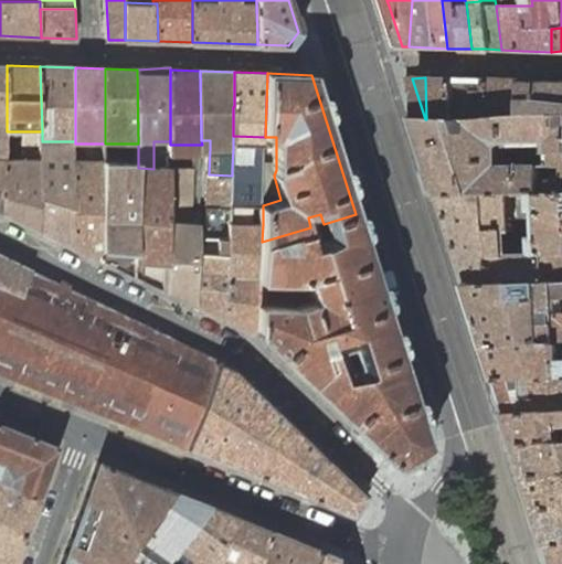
[(426,119),(462,119),(460,78),(443,78),(425,77),(426,119)]
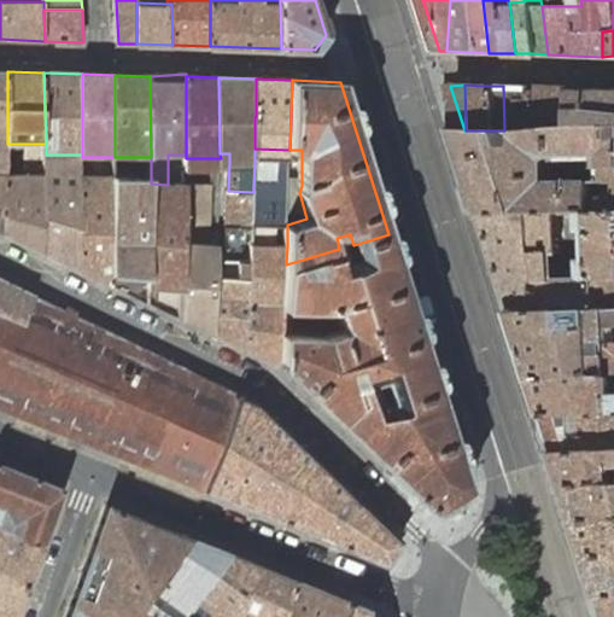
[(504,131),(544,131),(542,87),(522,87),(503,86),(504,131)]
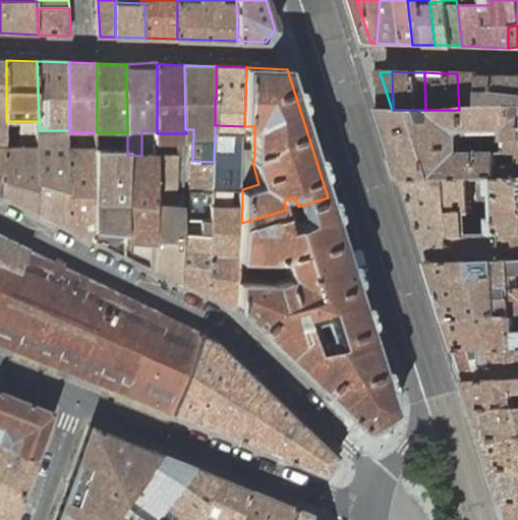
[(492,108),(488,74),(472,74),(457,73),(459,110),(492,108)]
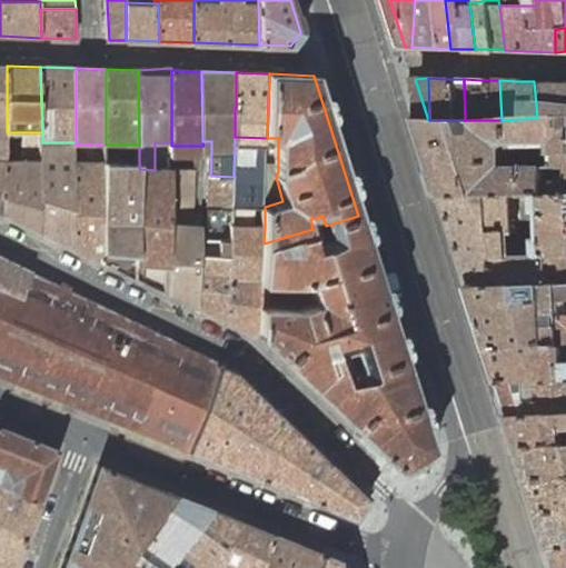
[(565,103),(554,102),(554,82),(545,82),(534,81),(537,118),(502,120),(465,120),(429,120),(428,120),(452,197),(519,195),(530,195),(540,195),(565,193),(565,103)]
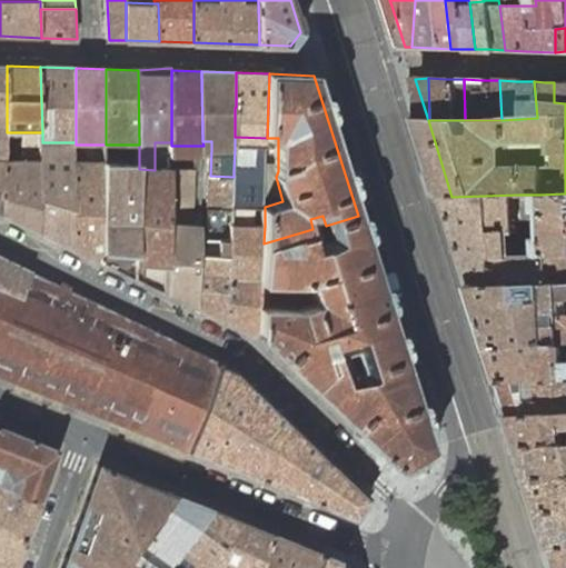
[(565,82),(554,82),(554,102),(565,103),(565,82)]
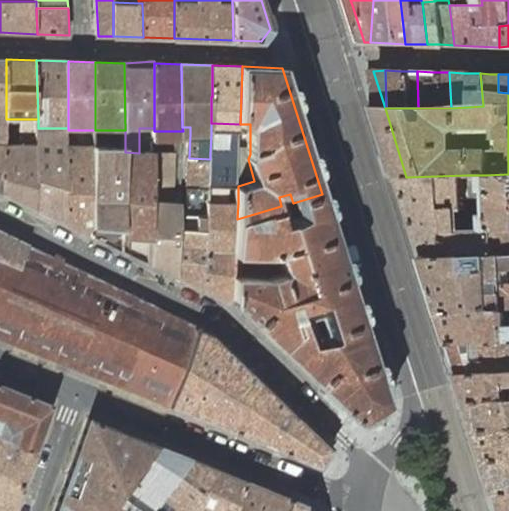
[(38,119),(6,119),(6,131),(6,140),(6,145),(38,145),(38,130),(38,128),(38,119)]
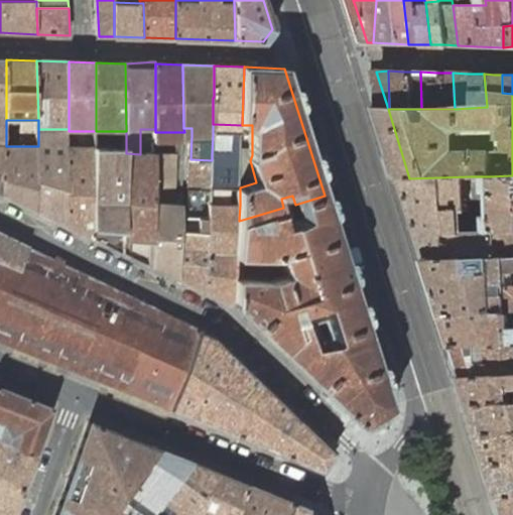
[(242,125),(213,124),(213,131),(213,135),(212,154),(212,160),(211,188),(213,188),(234,189),(240,189),(240,178),(241,154),(242,125)]
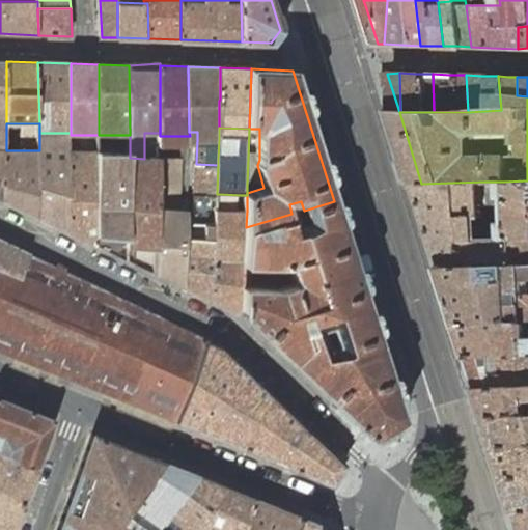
[(39,135),(39,150),(37,217),(70,232),(71,152),(71,135),(71,133),(39,133),(39,135)]
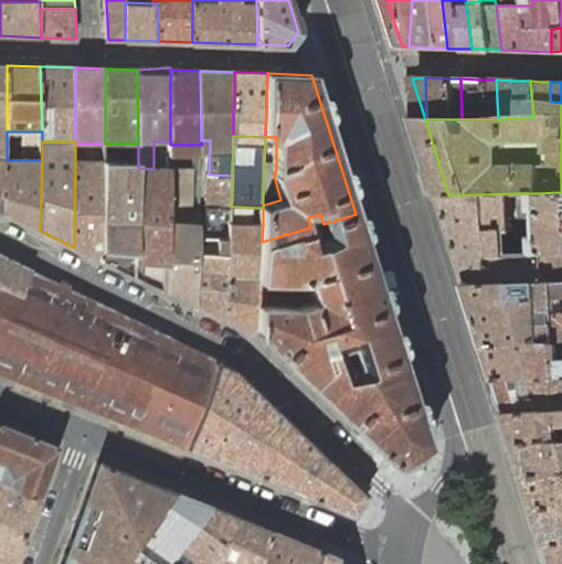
[(42,160),(7,160),(6,214),(40,231),(42,160)]
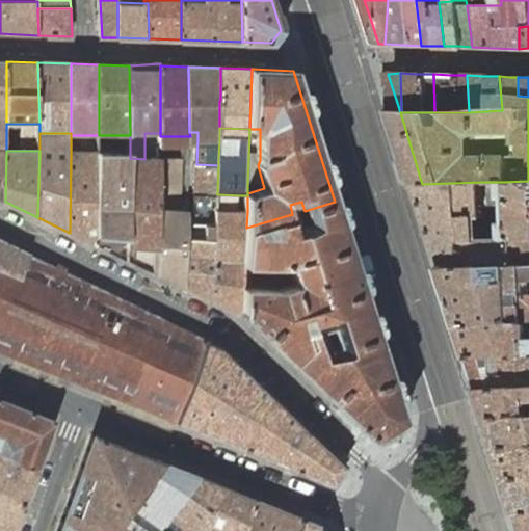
[(98,234),(98,246),(131,263),(131,246),(130,246),(130,238),(130,158),(130,151),(99,151),(99,152),(98,234)]
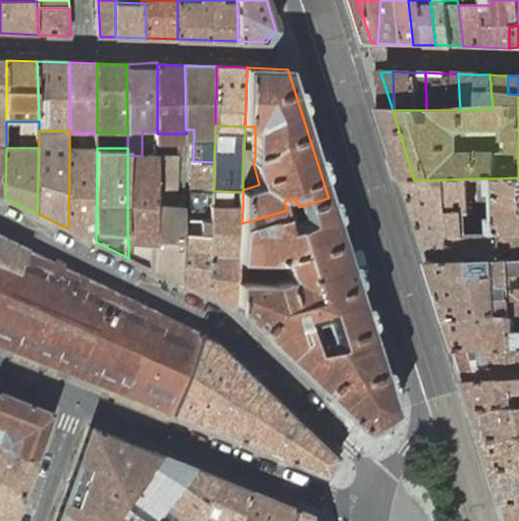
[(97,149),(69,150),(68,228),(96,242),(96,229),(97,149)]
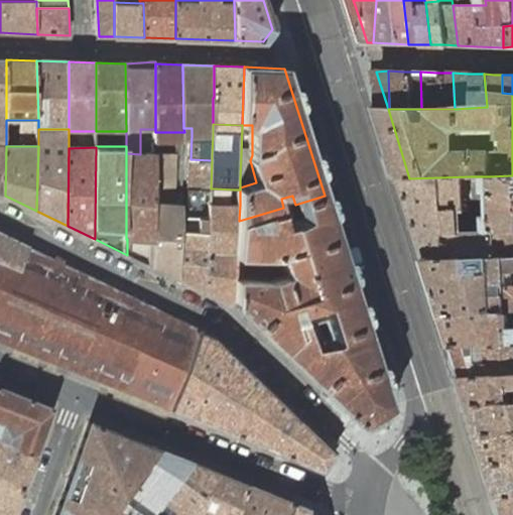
[(127,239),(127,255),(153,267),(154,242),(156,205),(155,153),(140,154),(126,153),(126,231),(126,239),(127,239)]
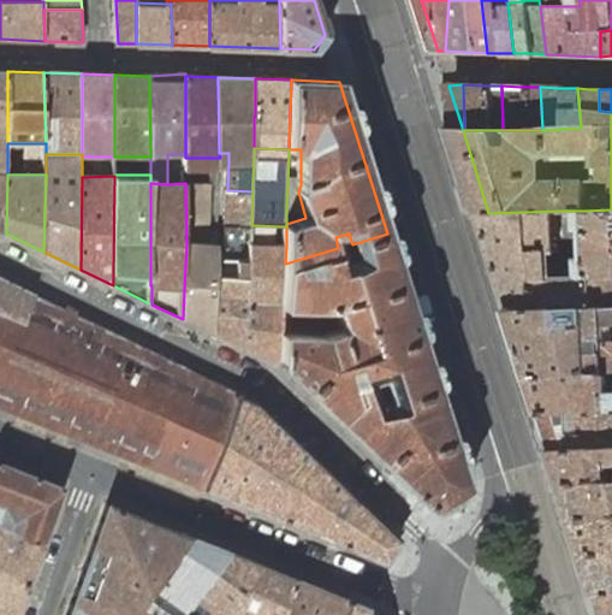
[(185,183),(186,244),(211,244),(212,184),(185,183)]
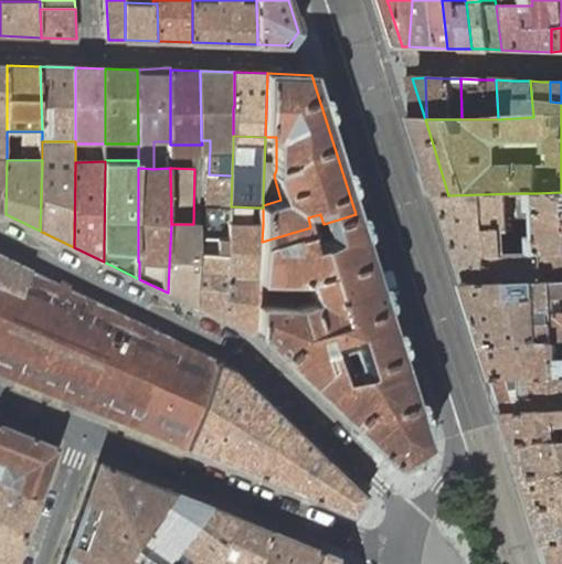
[(232,176),(209,174),(208,205),(209,205),(231,206),(232,176)]
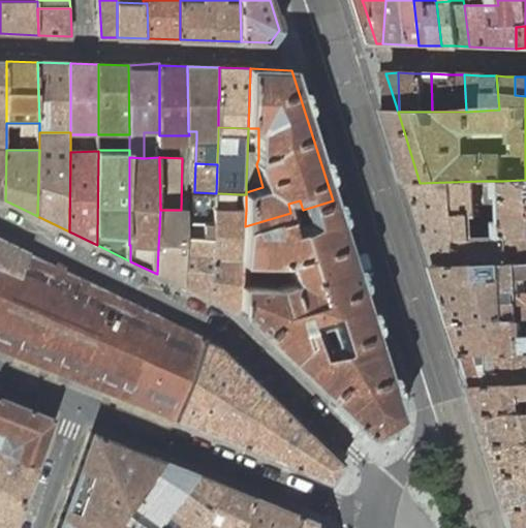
[(525,180),(502,181),(502,197),(512,197),(514,221),(503,222),(503,238),(495,239),(497,266),(517,266),(515,238),(525,237),(525,180)]
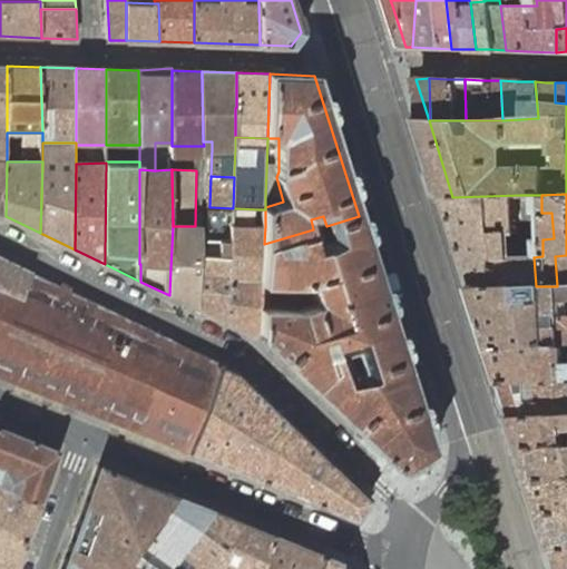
[(520,195),(452,197),(481,288),(536,286),(534,257),(520,257),(516,233),(521,233),(520,195)]
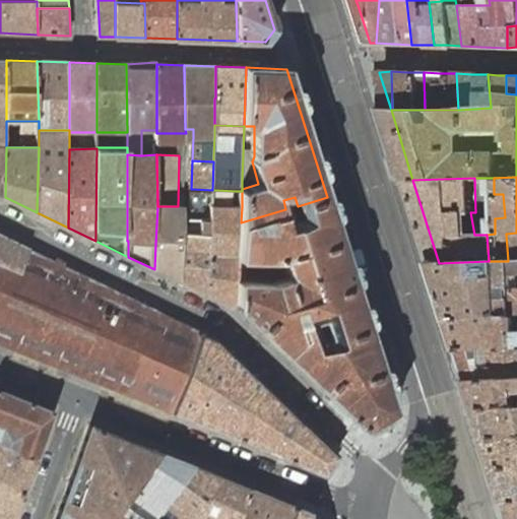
[(214,190),(212,190),(192,189),(191,219),(204,218),(212,218),(213,205),(214,190)]
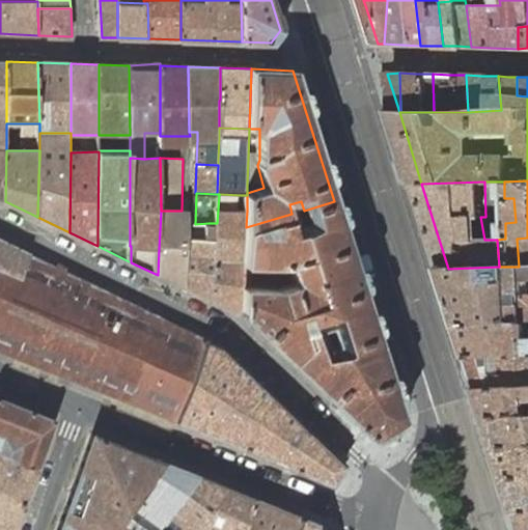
[(241,195),(219,194),(218,210),(217,223),(217,235),(213,301),(243,316),(244,285),(245,263),(246,227),(247,211),(247,195),(241,195)]
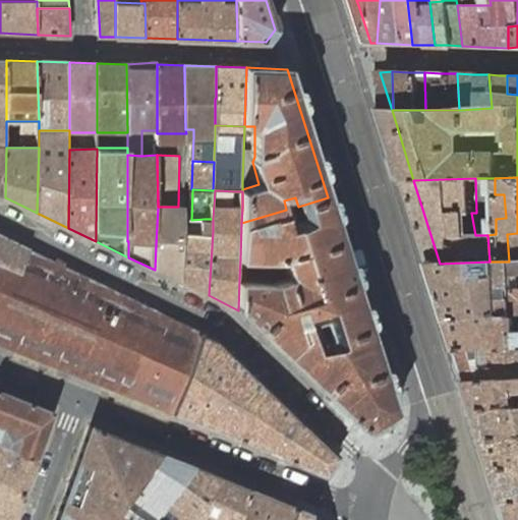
[(355,284),(328,197),(298,207),(301,217),(290,221),(286,210),(241,223),(240,258),(280,260),(287,262),(288,271),(293,276),(274,282),(239,280),(238,310),(262,333),(282,307),(355,284)]
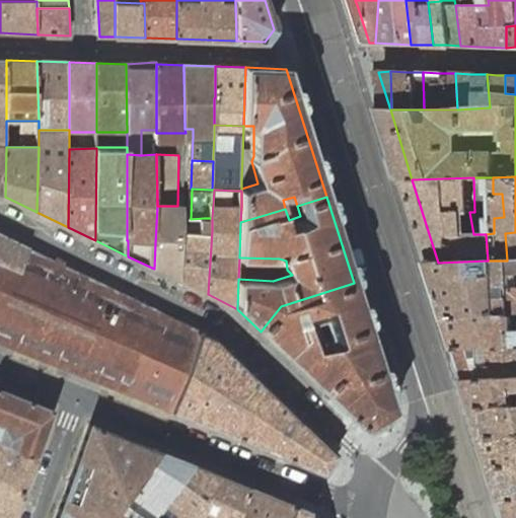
[(155,243),(154,269),(181,282),(182,233),(183,222),(185,206),(183,206),(177,206),(157,206),(155,243)]
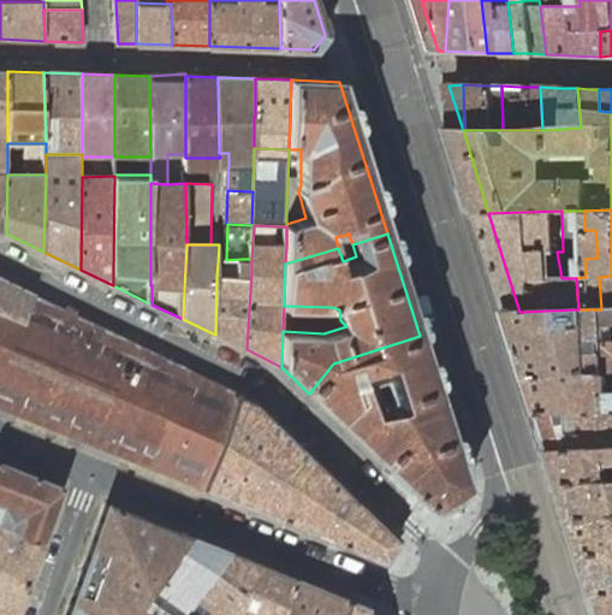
[(251,259),(242,259),(242,275),(217,277),(215,335),(247,349),(251,273),(251,259)]
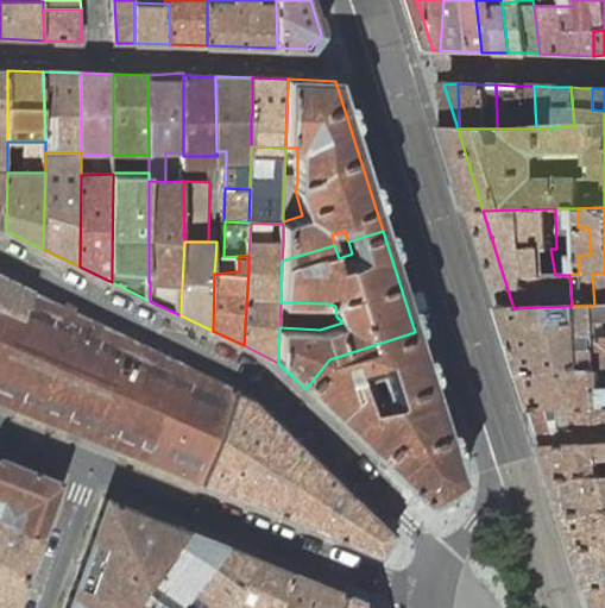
[(604,273),(592,274),(594,306),(604,305),(604,273)]
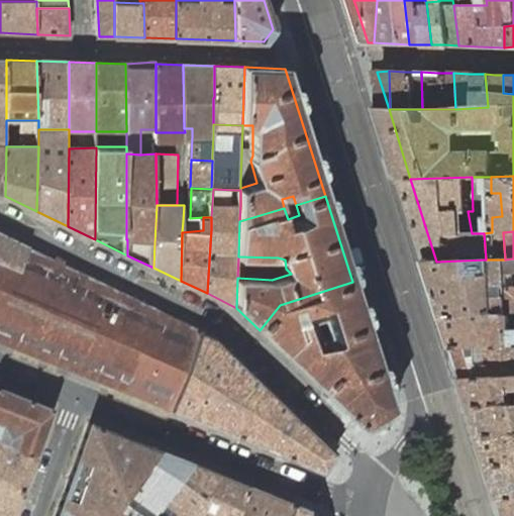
[(30,247),(0,232),(0,260),(21,269),(30,247)]
